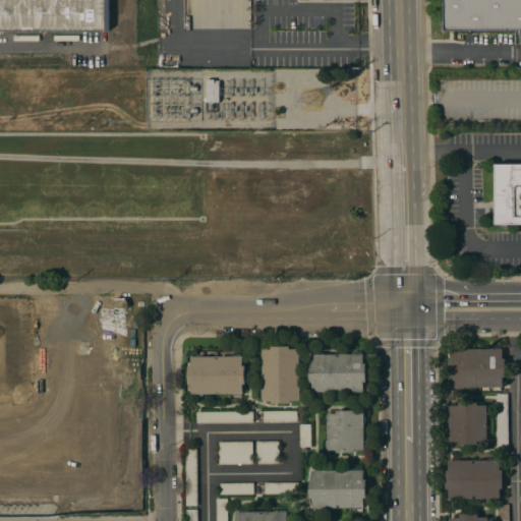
[(110,0),(110,29),(0,29),(0,0),(110,0)]
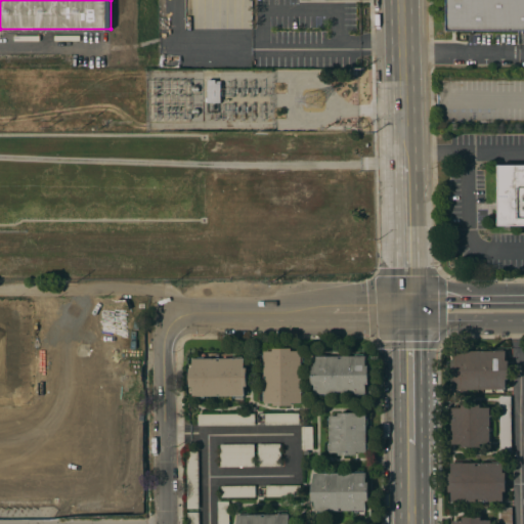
[(523,0),(523,26),(454,27),(453,0),(523,0)]
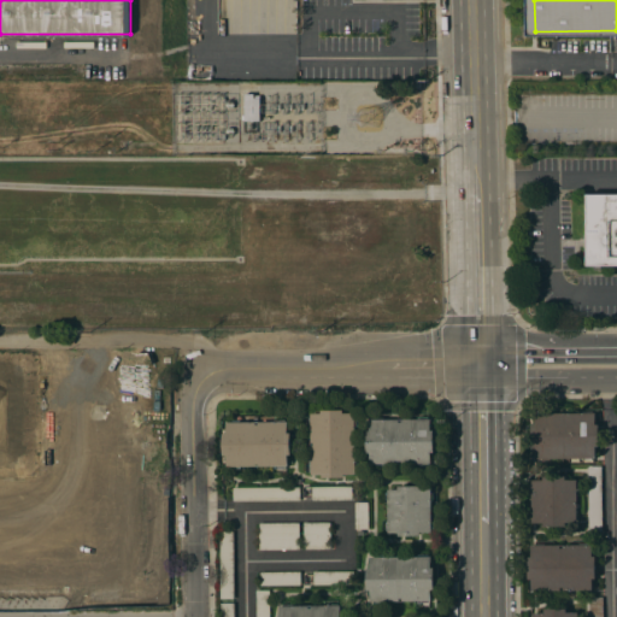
[(245,121),(242,121),(241,116),(245,116),(244,94),(254,94),(254,95),(259,95),(260,121),(245,121)]
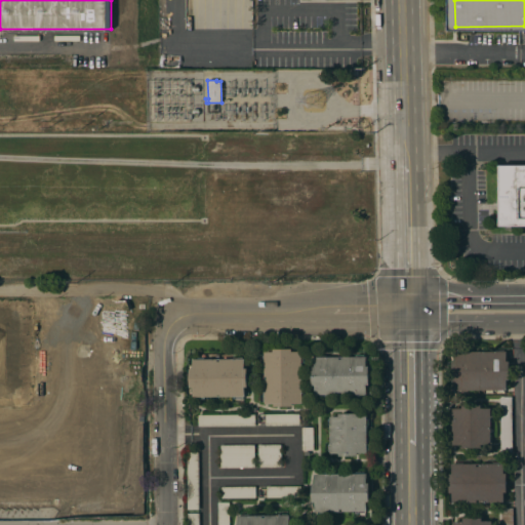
[(524,167),(502,168),(503,227),(524,226),(524,167)]
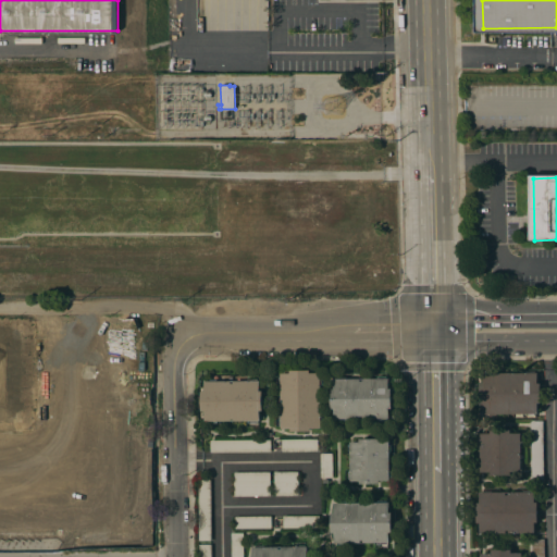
[(311,370),(311,373),(322,373),(322,375),(323,375),(323,385),(321,385),(322,416),(323,416),(323,424),(322,424),(322,429),(311,429),(311,431),(292,431),(292,429),(283,429),(283,426),(280,426),(280,418),(282,418),(282,386),(280,386),(280,376),(282,376),(282,373),(292,373),(292,370),(311,370)]
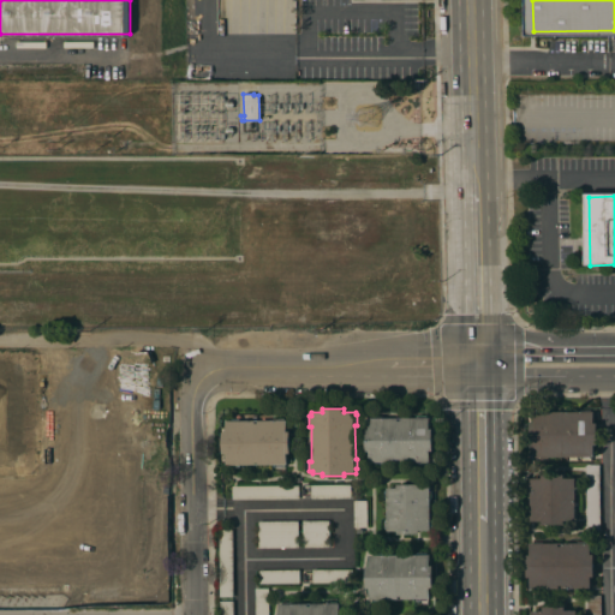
[(593,424),(597,424),(597,446),(595,446),(593,458),(533,458),(533,445),(531,445),(531,433),(533,433),(533,412),(593,412),(593,424)]
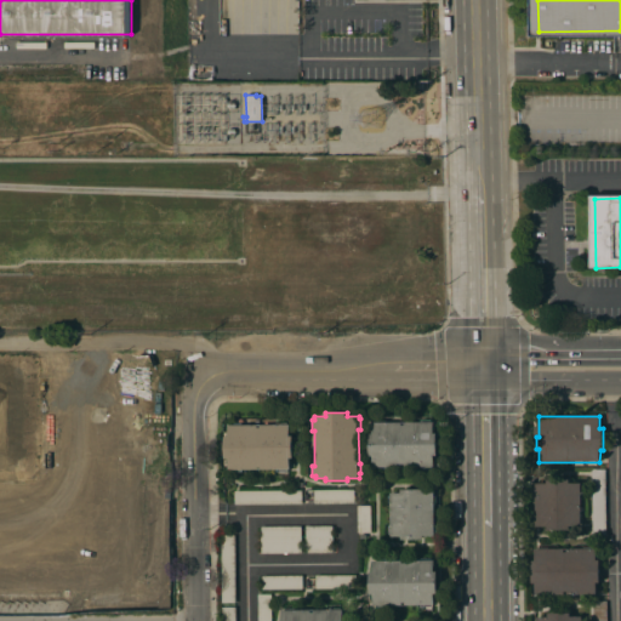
[(438,456),(436,456),(436,466),(432,466),(432,468),(422,468),(422,466),(387,466),(387,469),(377,469),(377,467),(374,467),(374,456),(370,456),(370,433),(374,433),(374,422),(376,422),(376,421),(387,421),(387,422),(421,421),(421,420),(432,420),(432,422),(434,422),(436,433),(438,433),(438,456)]
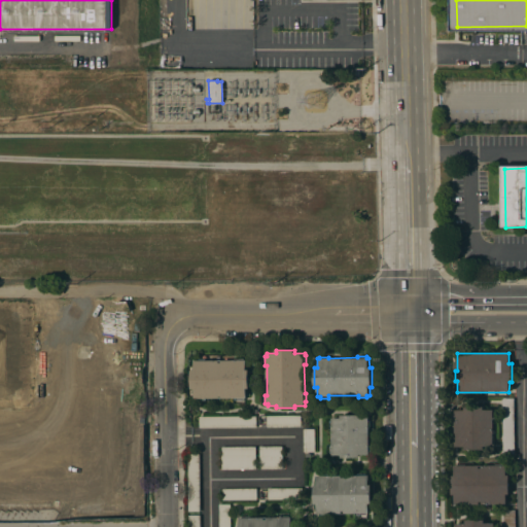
[(191,371),(195,371),(195,360),(197,360),(197,359),(205,359),(205,360),(236,360),(236,358),(244,358),(244,360),(246,360),(246,370),(249,370),(249,389),(246,389),(246,397),(244,397),(244,400),(236,400),(236,397),(206,398),(206,400),(198,400),(198,398),(195,398),(195,389),(191,389),(191,371)]
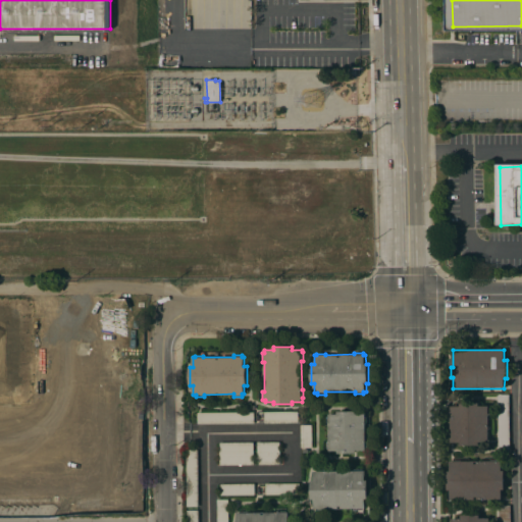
[(510,450),(499,450),(498,395),(509,395),(510,450)]
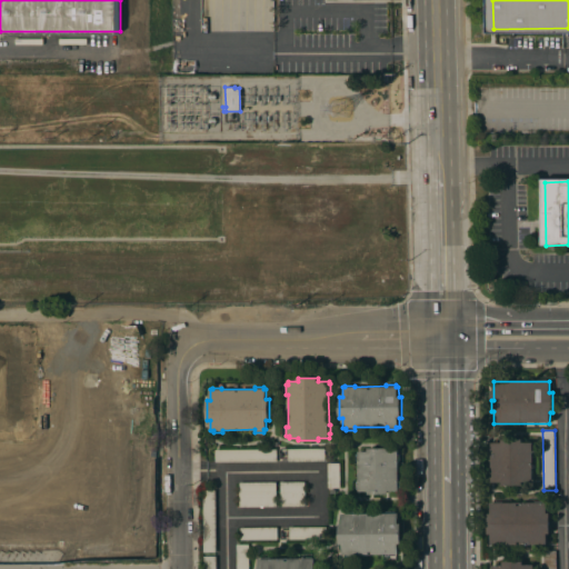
[(521,439),(521,443),(532,443),(532,482),(522,482),(522,486),(501,486),(501,482),(491,482),(491,443),(501,443),(501,440),(521,439)]
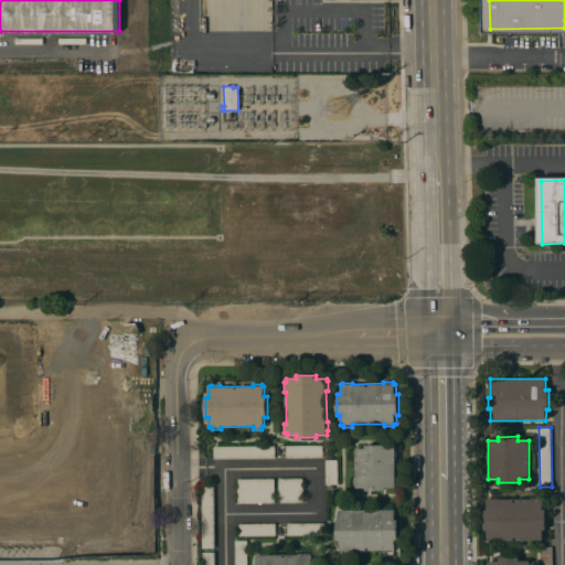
[(386,445),(386,448),(396,448),(396,478),(397,478),(397,484),(396,484),(396,488),(386,488),(386,491),(366,491),(366,488),(356,488),(356,486),(354,486),(354,479),(356,479),(356,458),(354,458),(354,451),(355,451),(355,448),(365,448),(365,445),(386,445)]
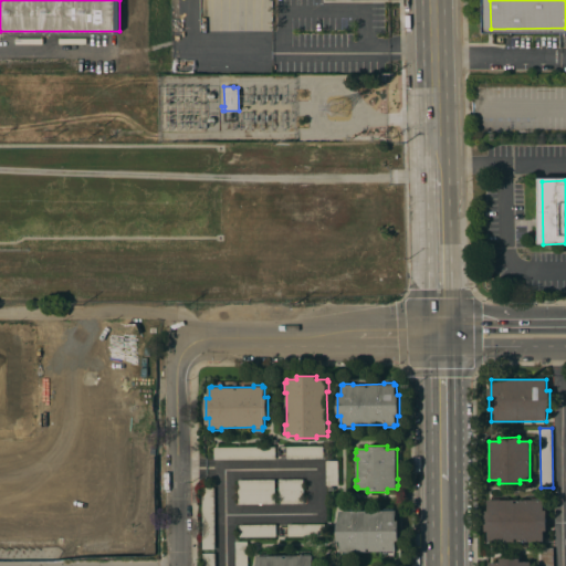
[(213,460),(213,447),(275,447),(275,459),(213,460)]
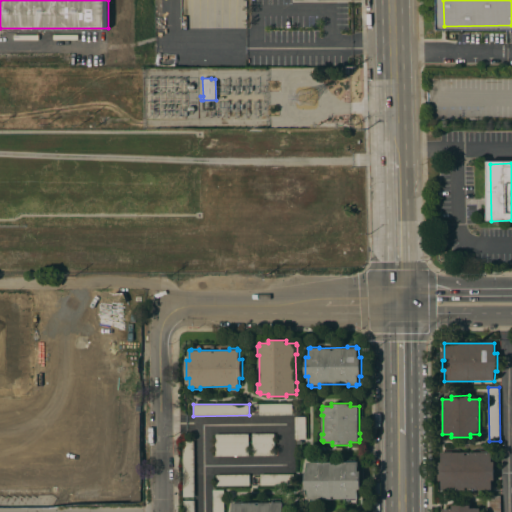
[(292,404),(292,415),(259,415),(259,404),(292,404)]
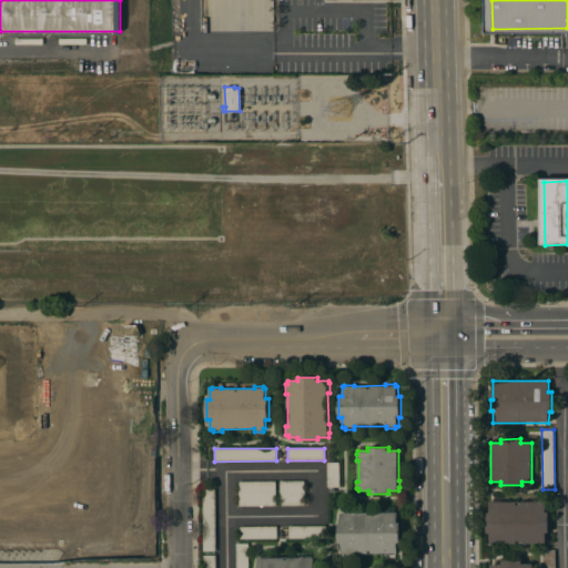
[(340,487),(327,487),(326,463),(340,463),(340,487)]
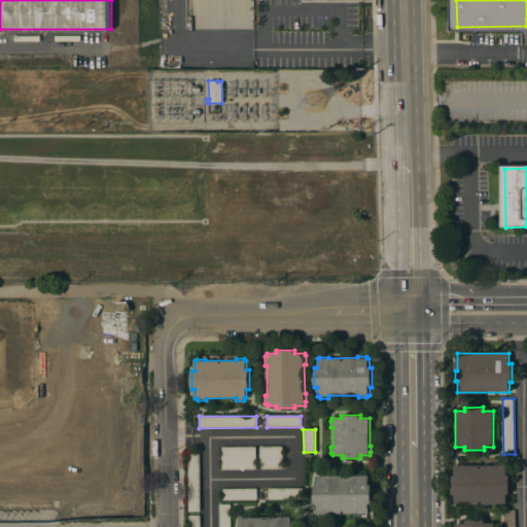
[(282,446),(282,468),(259,469),(259,447),(282,446)]
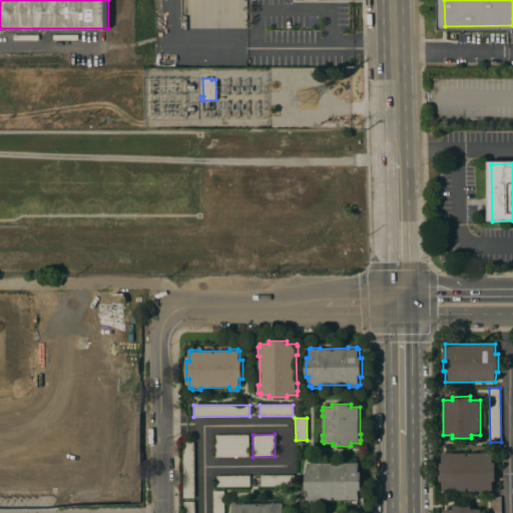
[(248,435),(248,457),(215,457),(215,435),(248,435)]
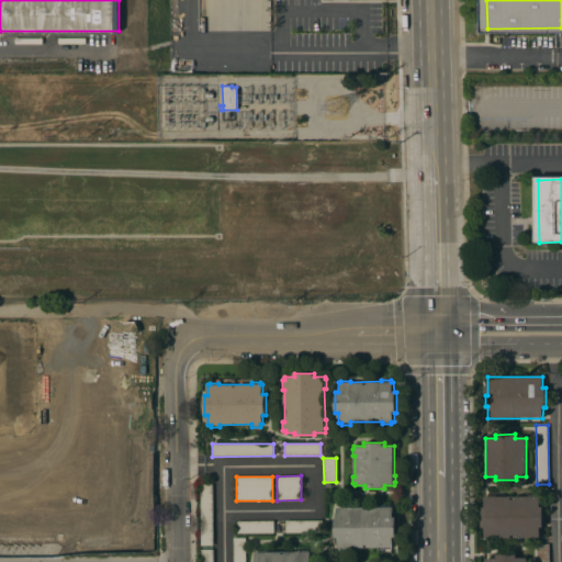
[(200,484),(213,484),(213,546),(201,546),(200,484)]
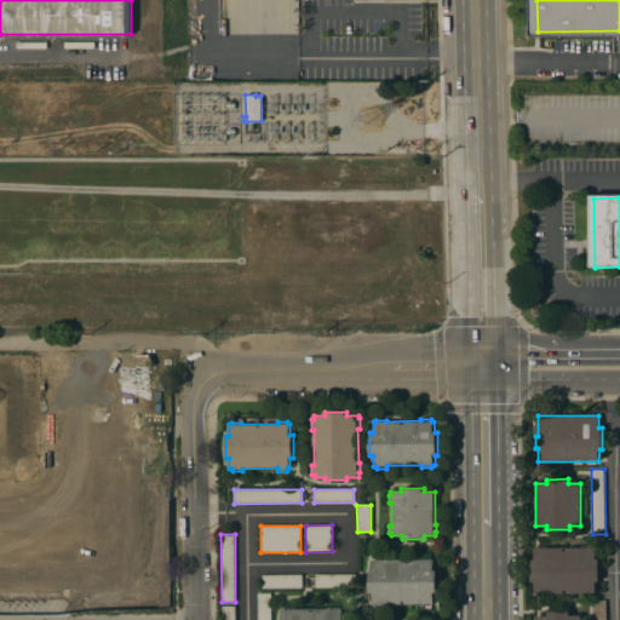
[(596,547),(596,560),(598,560),(600,581),(596,581),(596,593),(535,593),(534,583),(532,583),(532,560),(534,560),(534,549),(596,547)]
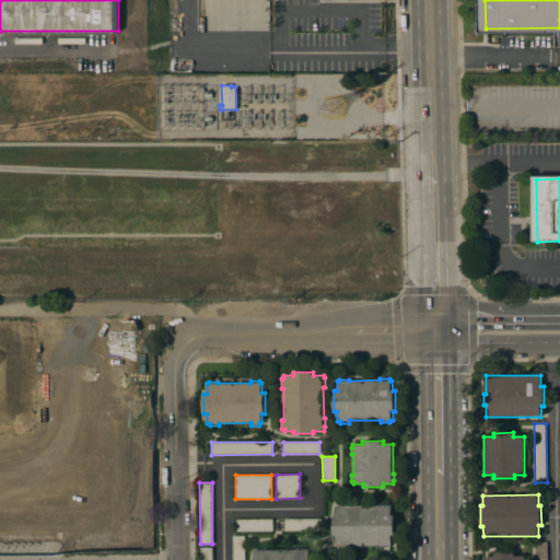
[(334,516),(337,516),(336,505),(339,505),(339,504),(348,504),(348,506),(380,505),(380,504),(389,503),(389,505),(392,505),(392,515),(395,515),(395,535),(392,536),(392,546),(388,546),(388,548),(381,548),(380,545),(348,546),(348,547),(339,548),(339,546),(337,546),(337,536),(334,536),(334,516)]
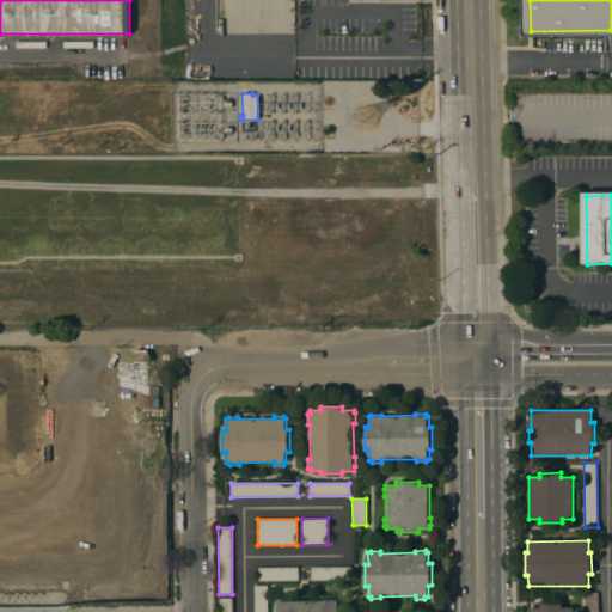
[(298,567),(298,581),(258,581),(258,568),(298,567)]
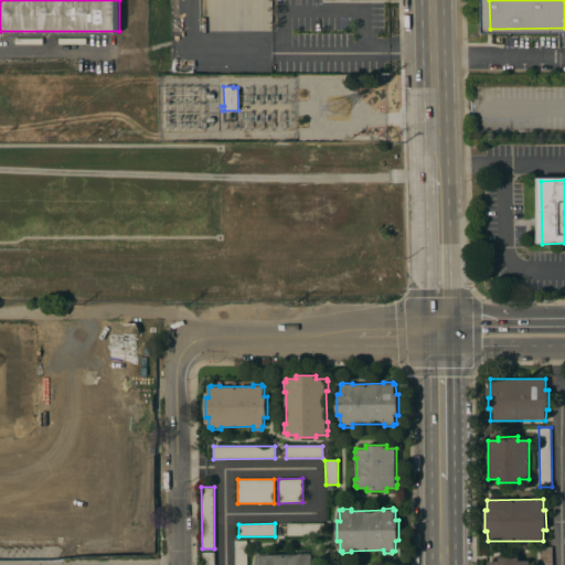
[(323,523),(324,535),(287,536),(287,523),(323,523)]
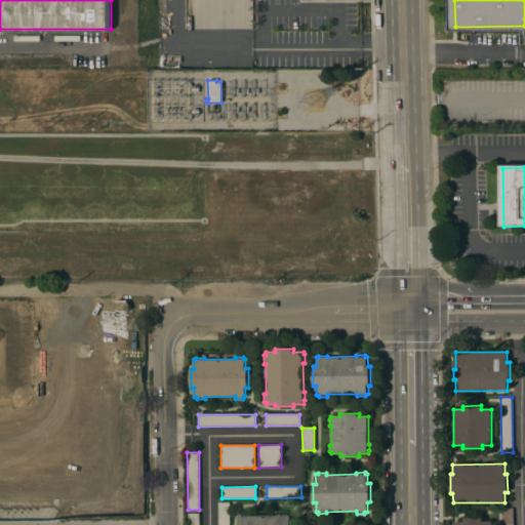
[(230,524),(218,524),(218,502),(230,502),(230,524)]
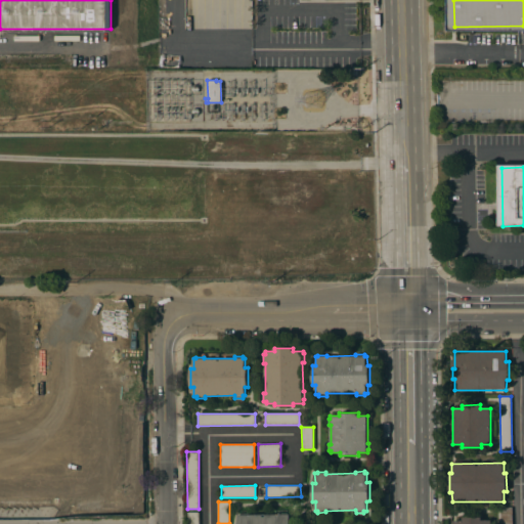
[(512,523),(500,523),(500,508),(512,508),(512,523)]
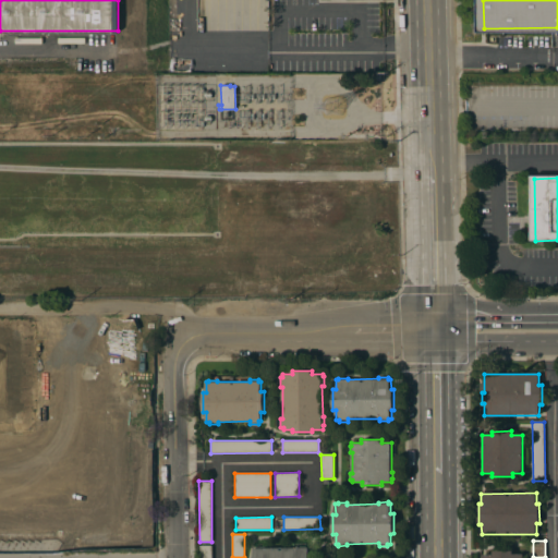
[(199,557),(199,546),(211,545),(211,557),(199,557)]
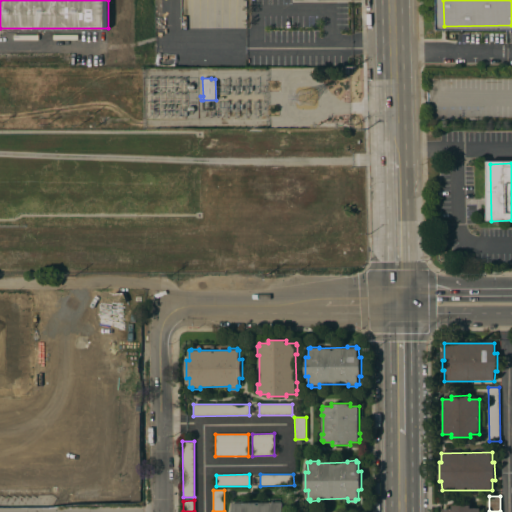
[(232,511),(232,503),(235,503),(235,501),(243,501),(243,503),(272,502),(272,501),(280,501),(281,502),(283,502),(283,511),(232,511)]
